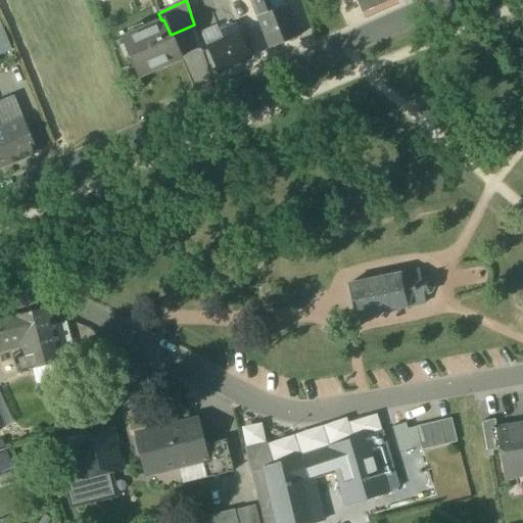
[(256,17),(272,11),(267,0),(249,0),(256,17)]
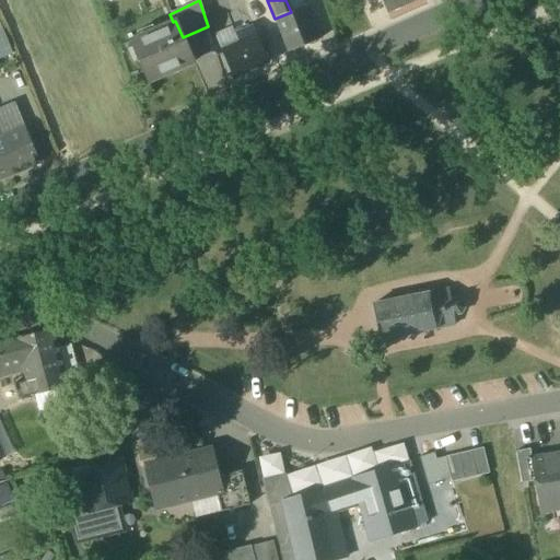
[(302,0),(286,0),(291,12),(305,7),(302,0)]
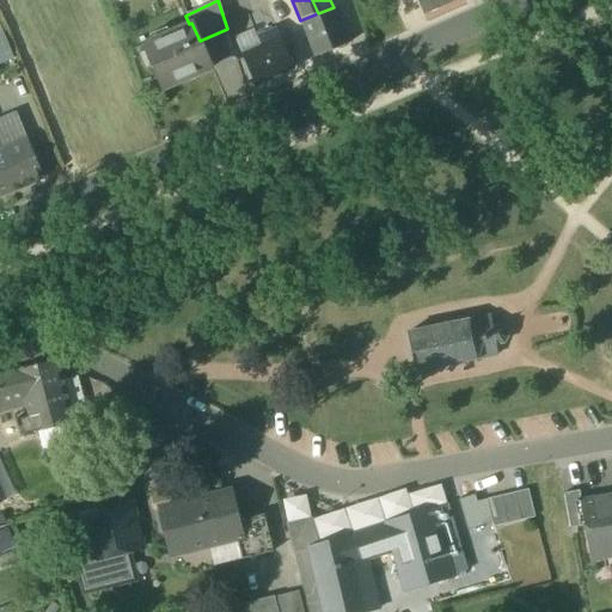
[(451,0),(417,0),(423,12),(451,0)]
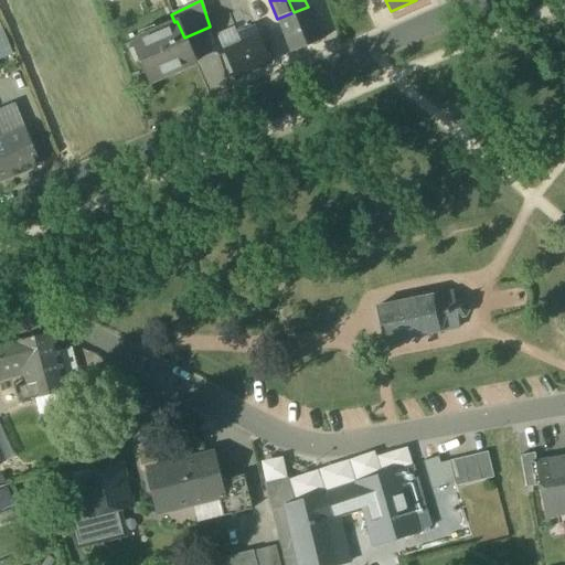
[(309,6),(308,7),(294,12),(277,19),(291,53),(322,41),(309,6)]
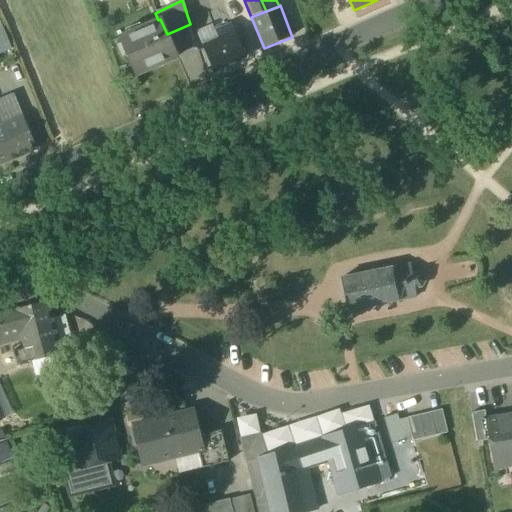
[(1,15),(0,15),(0,51),(11,49),(1,15)]
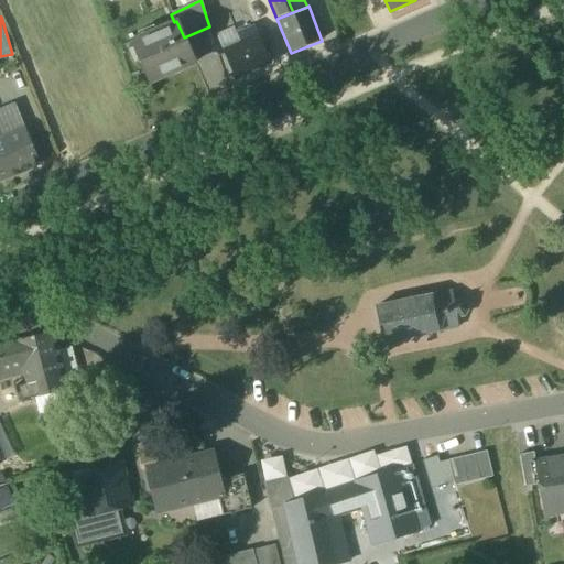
[(129,42),(149,84),(195,62),(184,38),(176,21),(174,22),(129,42)]
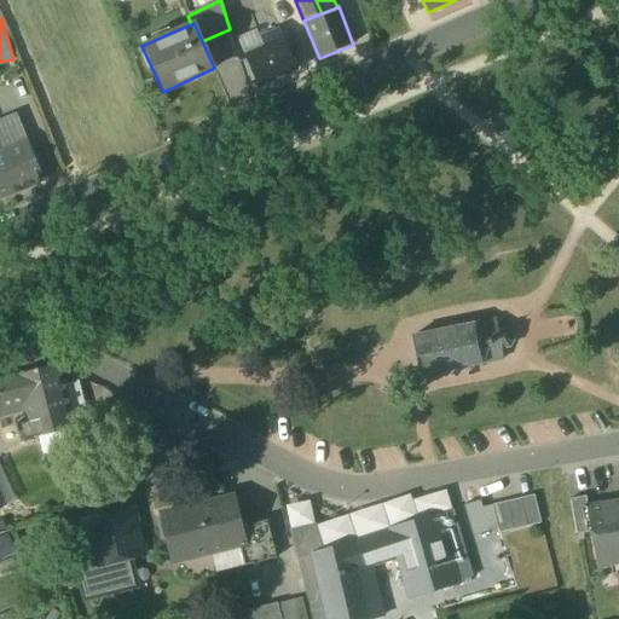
[(244,57),(258,87),(296,70),(278,30),(265,36),(268,46),(244,57)]
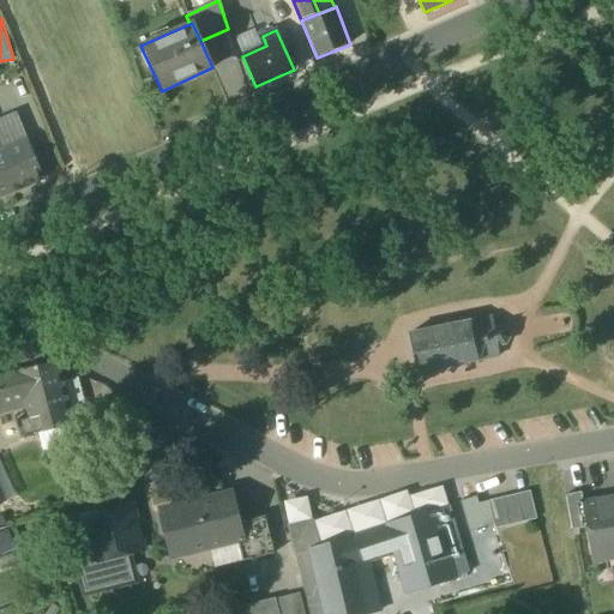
[(308,122),(313,132),(338,120),(335,110),(308,122)]
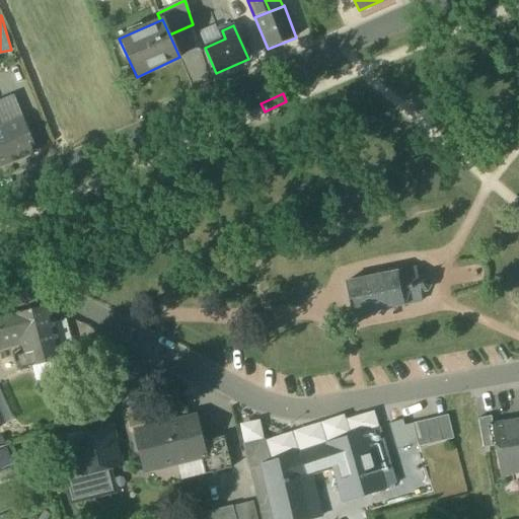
[(0,101),(0,127),(22,118),(14,96),(0,101)]
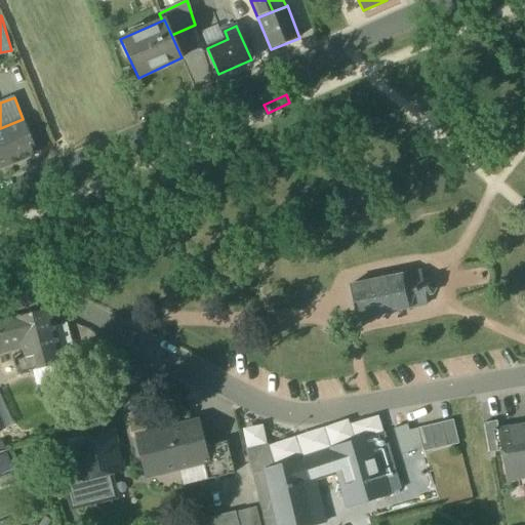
[(0,167),(37,153),(23,119),(0,128),(0,167)]
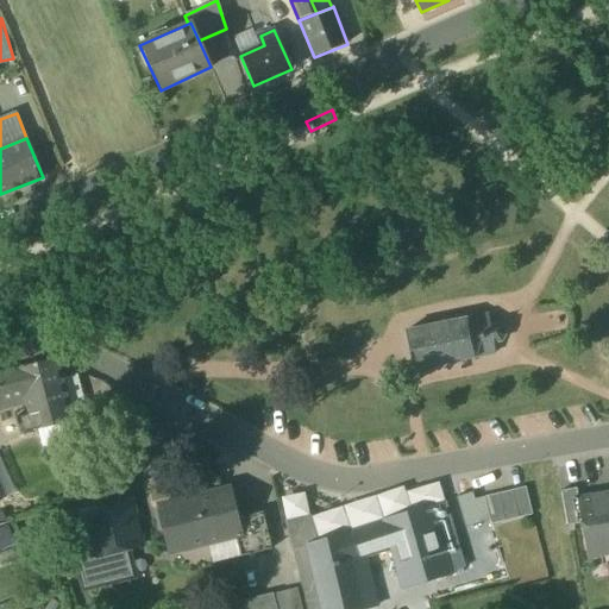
[(406,331),(413,370),(428,366),(429,369),(432,368),(431,366),(441,364),(443,365),(445,365),(444,363),(457,360),(457,363),(459,362),(459,360),(471,358),(471,359),(473,359),(473,357),(495,353),(493,343),(500,341),(500,343),(502,340),(502,339),(502,337),(504,338),(504,334),(503,334),(502,331),(503,330),(502,327),(501,327),(498,326),(500,324),(496,324),(496,325),(489,326),(487,314),(465,319),(465,318),(463,318),(463,319),(451,321),(451,320),(449,320),(449,321),(437,324),(435,324),(433,324),(434,325),(424,327),(422,326),(420,326),(421,328),(406,331)]
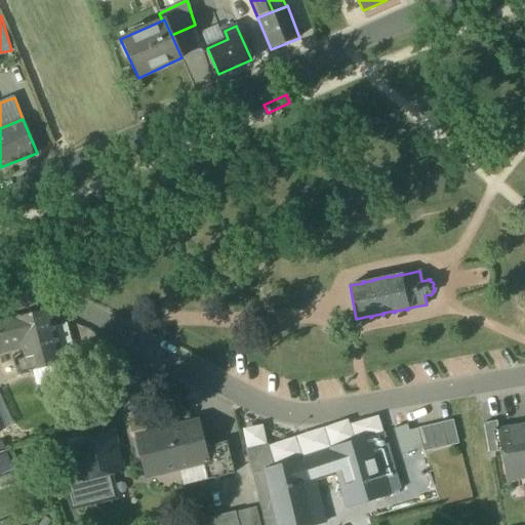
[(12,361),(15,374),(33,370),(62,363),(64,362),(63,359),(54,327),(50,309),(0,321),(0,353),(22,349),(24,358),(12,361)]
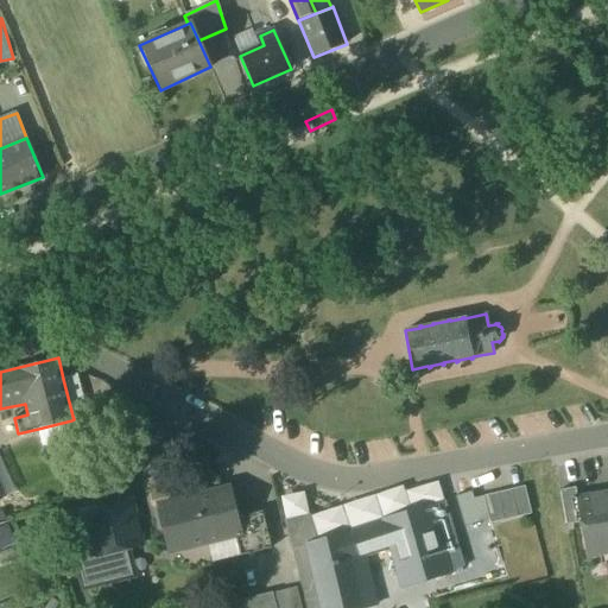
[(77,374),(63,379),(73,416),(88,411),(77,374)]
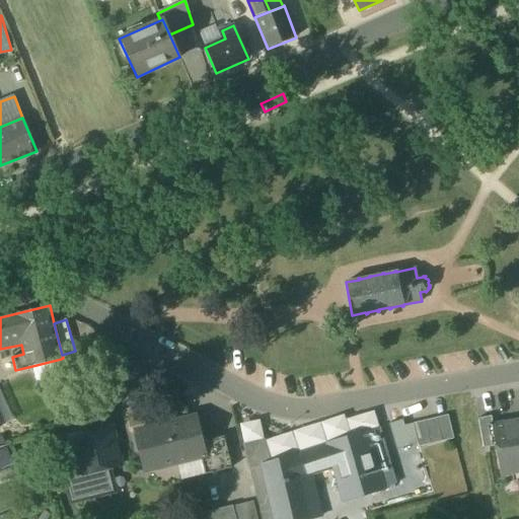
[(65,374),(61,359),(32,366),(36,381),(65,374)]
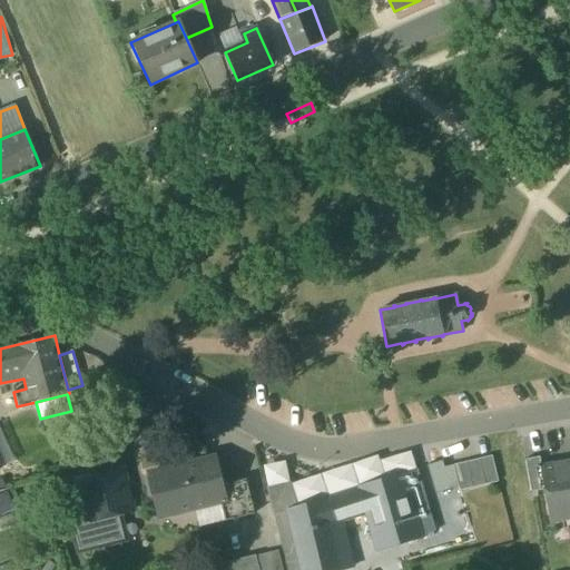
[(98,448),(109,461),(140,435),(129,422),(98,448)]
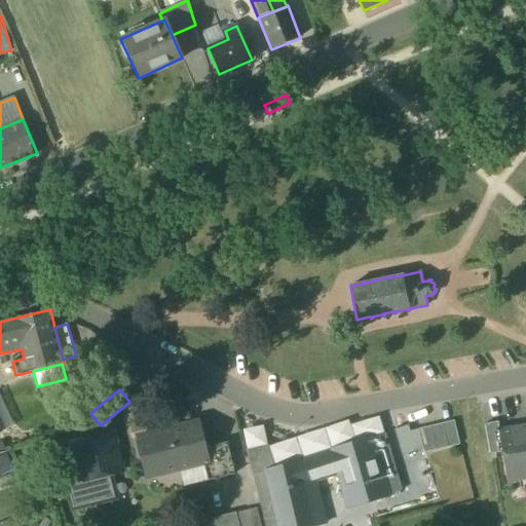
[(0,391),(0,429),(15,423),(1,391),(0,391)]
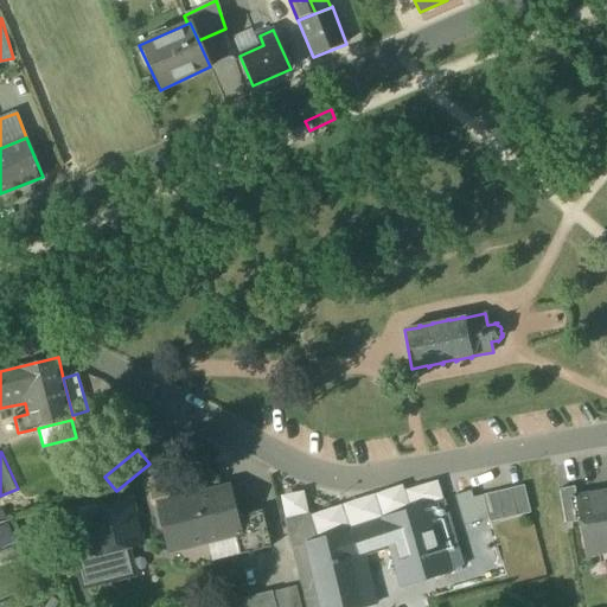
[(486,519),(487,524),(530,513),(523,486),(481,496),(486,519)]
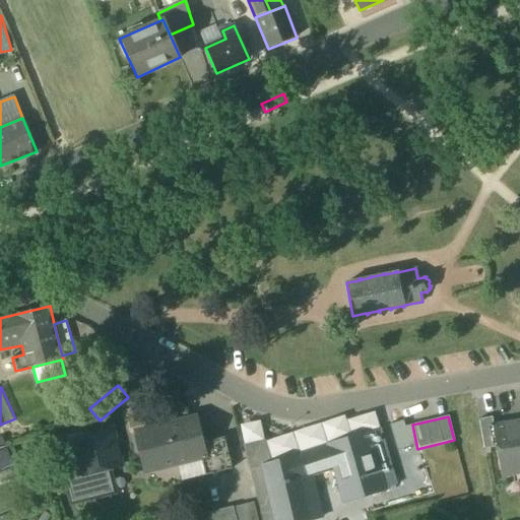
[(478,419),(483,450),(496,447),(492,426),(493,426),(492,417),(478,419)]
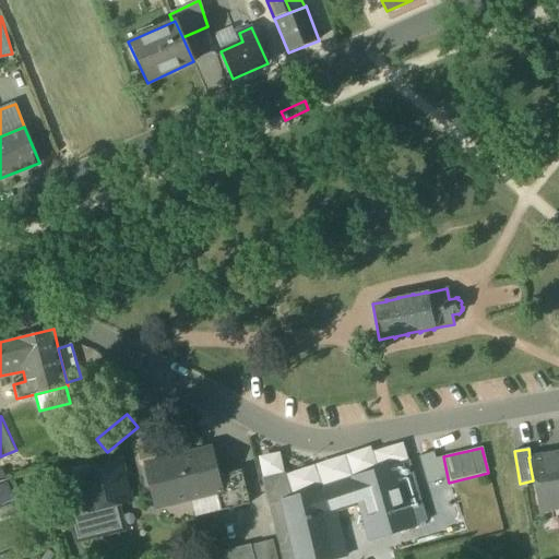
[(149,464),(159,507),(190,498),(215,492),(217,491),(213,476),(207,450),(149,464)]
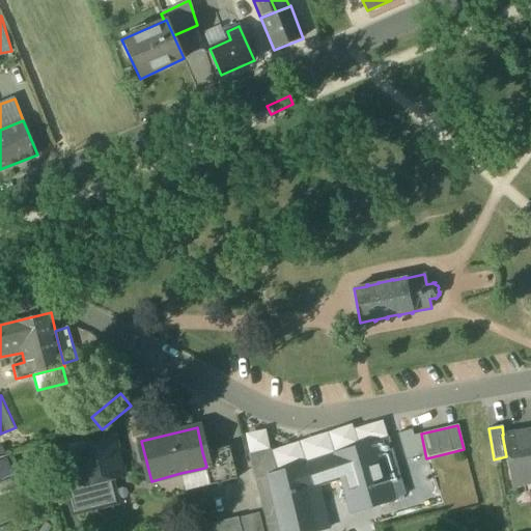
[(506,456),(511,487),(530,483),(530,428),(503,435),(502,435),(506,456)]
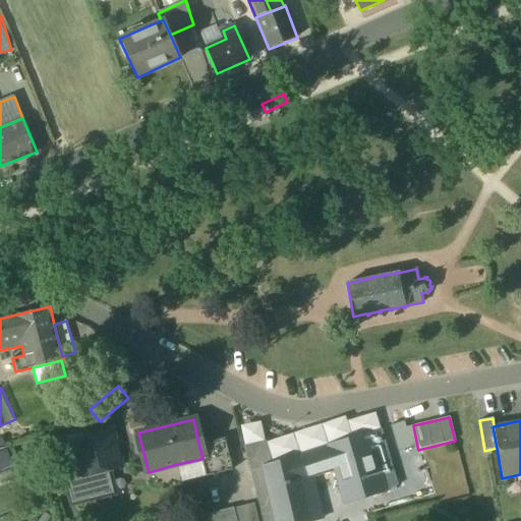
[(390,426),(397,452),(409,448),(404,428),(402,422),(390,426)]
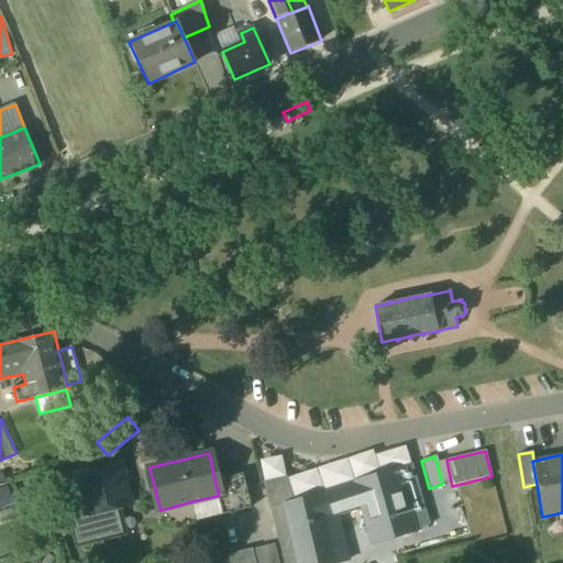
[(451,482),(446,460),(437,463),(442,484),(451,482)]
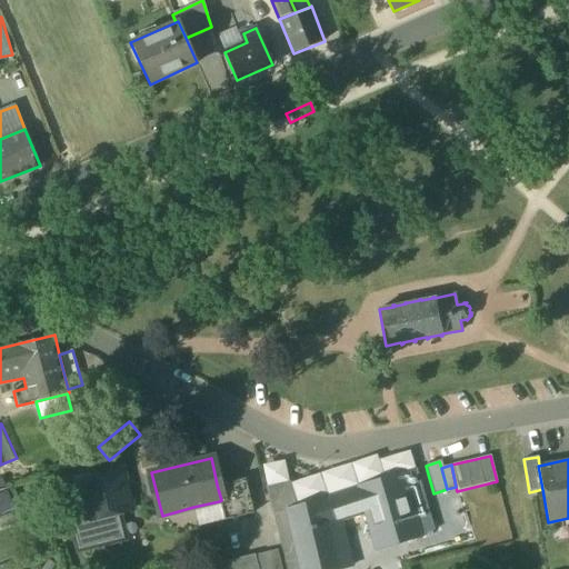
[(88,521),(89,522),(119,515),(130,511),(119,466),(78,477),(79,481),(76,486),(78,497),(83,499),(88,521)]
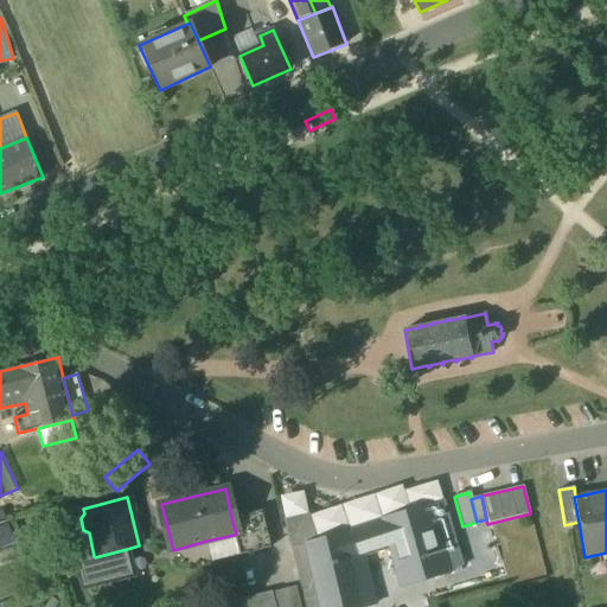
[(443,499),(428,504),(436,528),(451,523),(443,499)]
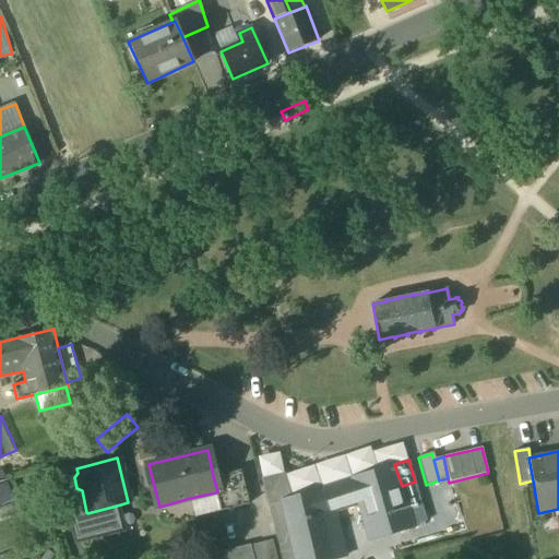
[(419,499),(415,482),(402,486),(394,464),(314,490),(313,489),(289,498),(283,474),(262,479),(268,503),(283,502),(296,558),(335,558),(346,557),(335,510),(359,504),(368,539),(413,525),(406,502),(419,499)]
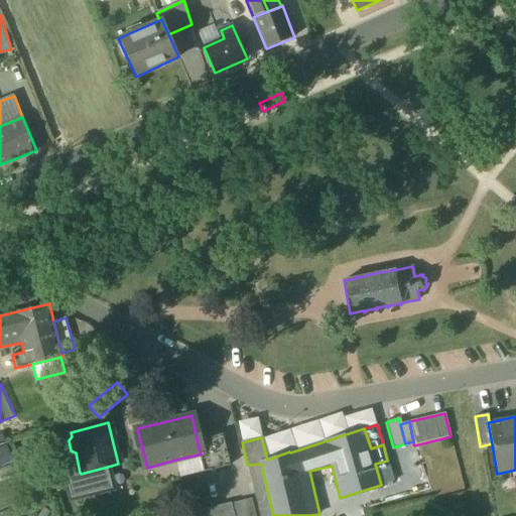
[(199,455),(203,472),(229,465),(222,433),(197,439),(201,454),(199,455)]
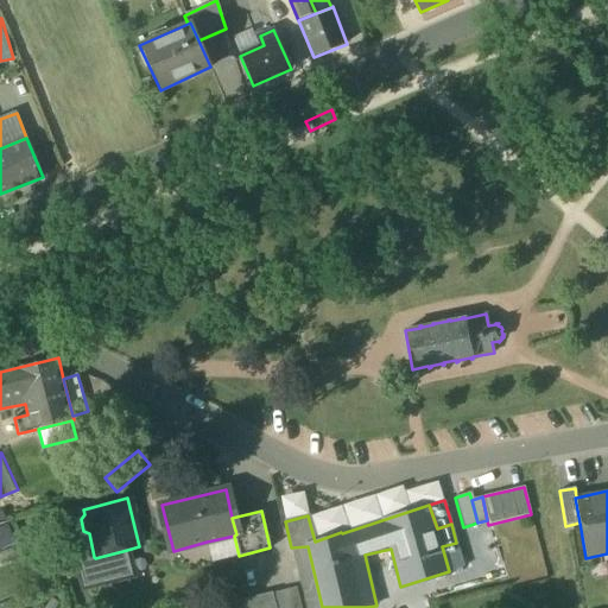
[(0,529),(0,550),(16,545),(10,526),(0,529)]
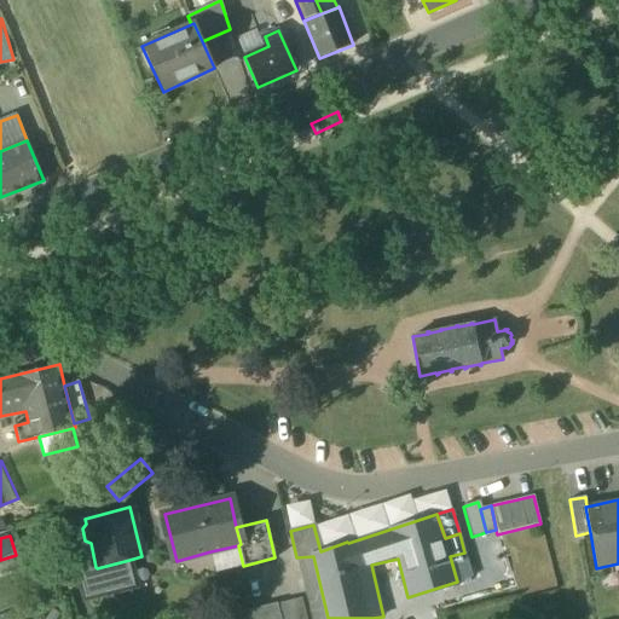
[(71,543),(79,571),(96,567),(91,543),(85,541),(71,543)]
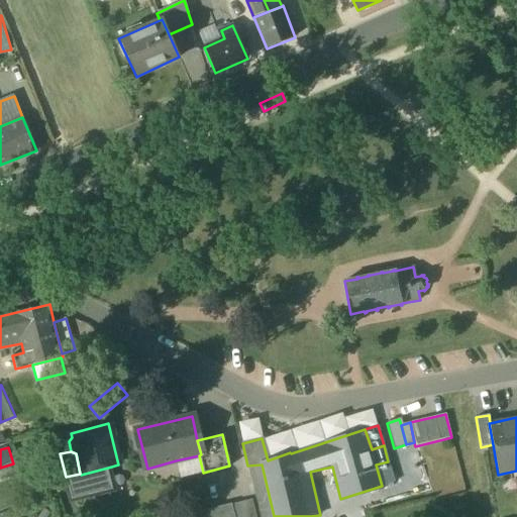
[(180,479),(203,473),(199,455),(176,460),(180,479)]
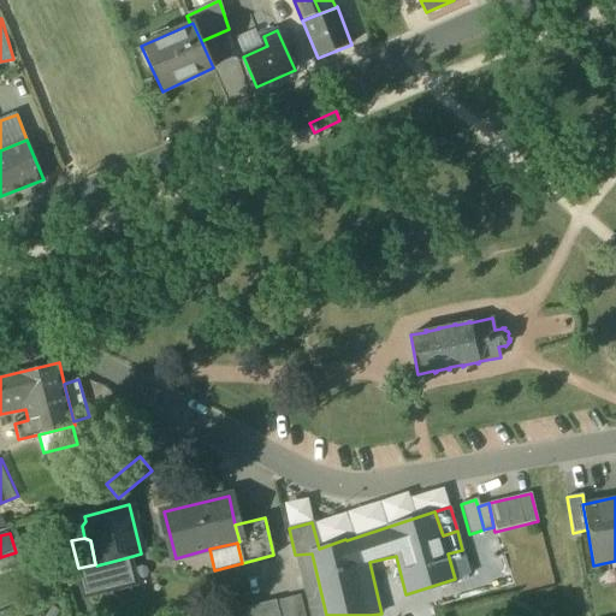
[(295,555),(309,615),(326,615),(312,554),(295,555)]
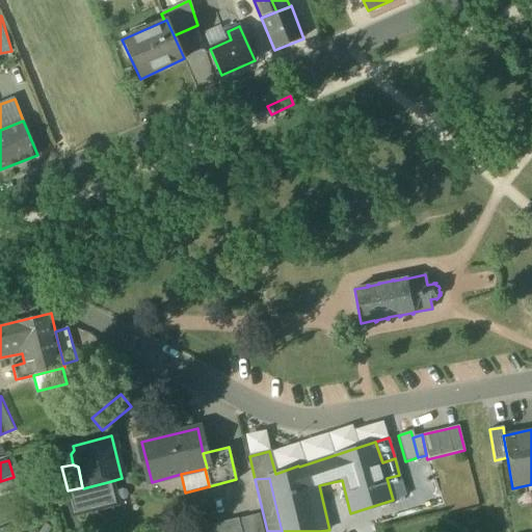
[(83,488),(82,487),(68,490),(74,514),(116,504),(111,481),(83,488)]
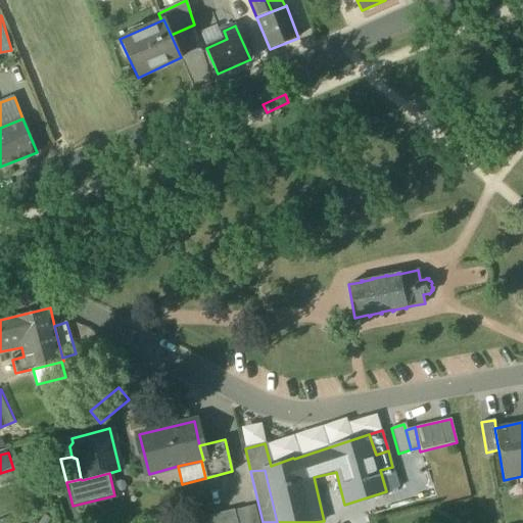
[(258,522),(254,505),(233,510),(197,519),(198,522),(258,522)]
